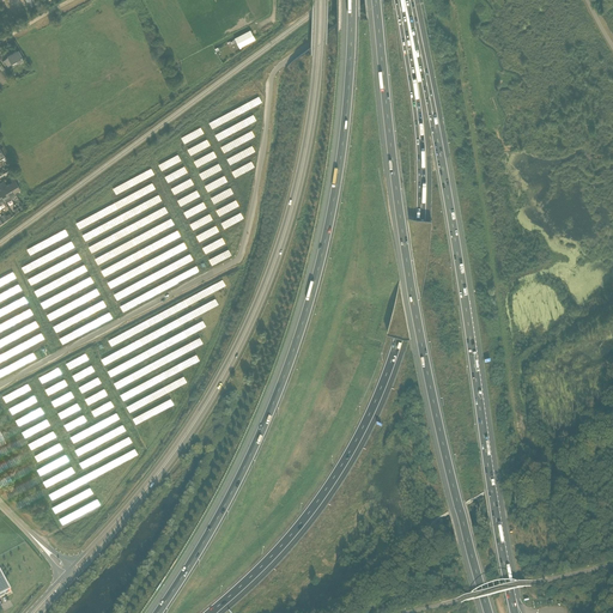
[(240,48),(255,40),(250,30),(235,38),(240,48)]
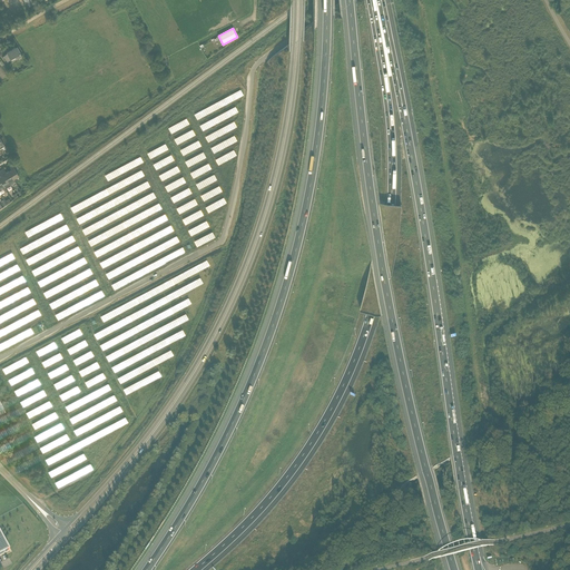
[(18,59),(21,56),(20,53),(20,52),(17,47),(16,48),(15,47),(11,49),(7,52),(2,56),(7,61),(10,58),(15,56),(18,59)]
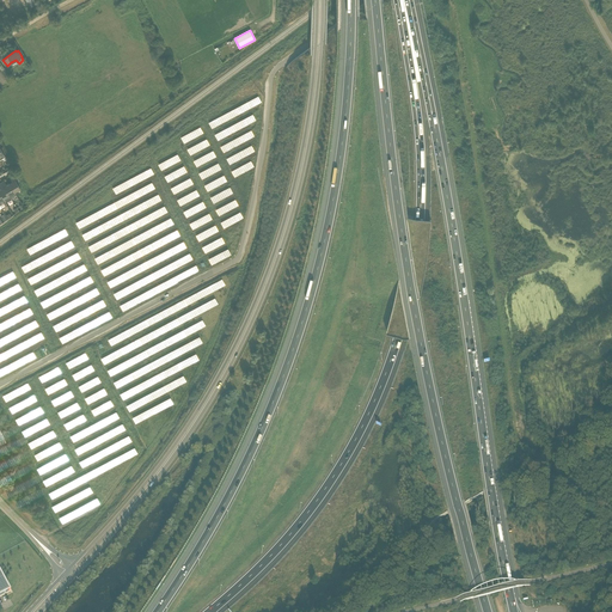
[(20,188),(13,176),(10,177),(12,182),(10,183),(14,191),(20,188)]
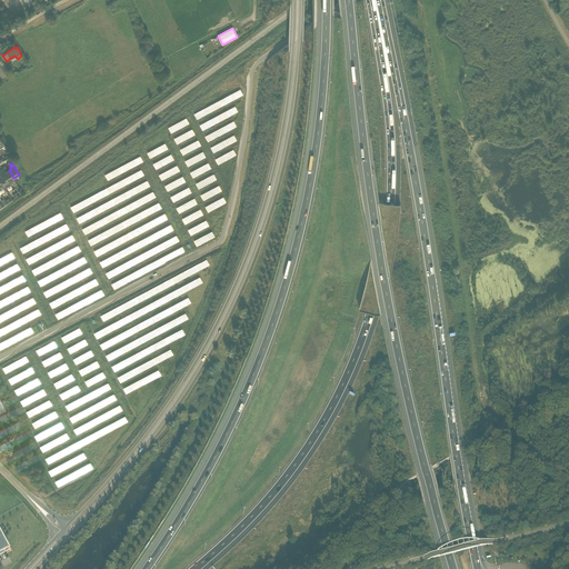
[(1,169),(10,185),(16,181),(13,178),(9,170),(7,171),(5,168),(1,169)]
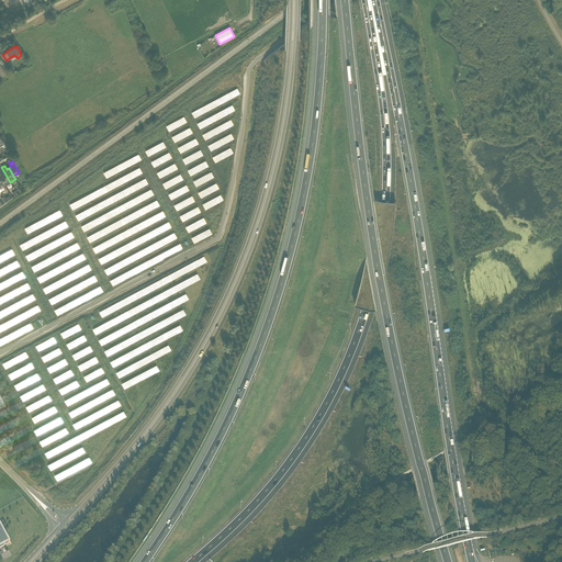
[(0,172),(0,176),(6,184),(10,182),(1,167),(0,168),(0,170),(1,172),(0,172)]
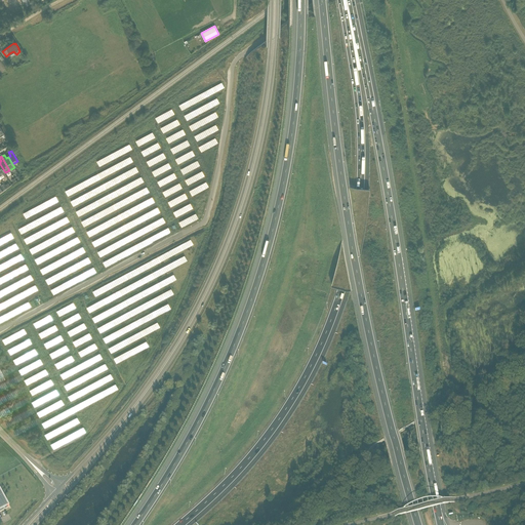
[(0,511),(9,507),(0,489),(0,511)]
